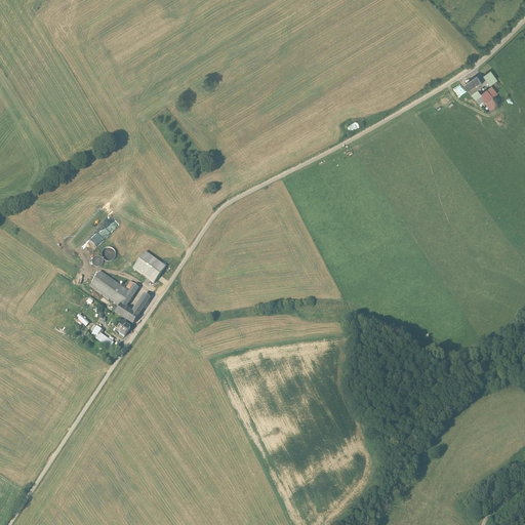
[(489,70),(481,75),(487,84),(491,82),(494,85),(498,83),(489,70)]
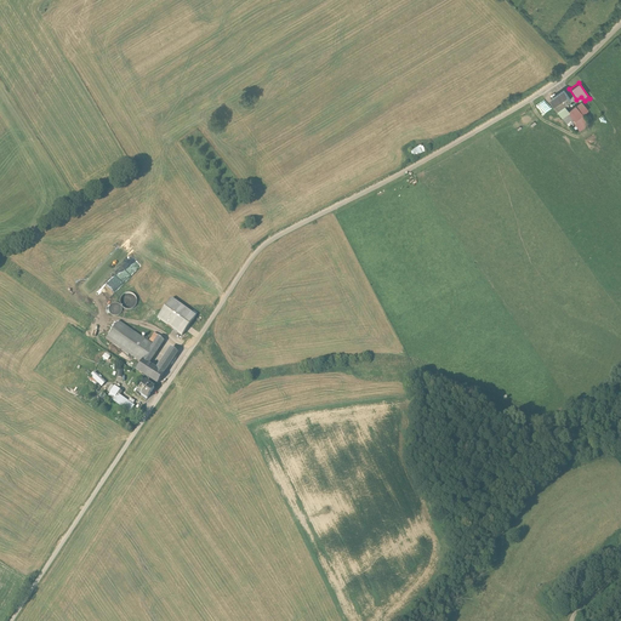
[(551,100),(558,109),(563,106),(571,100),(564,90),(551,100)]
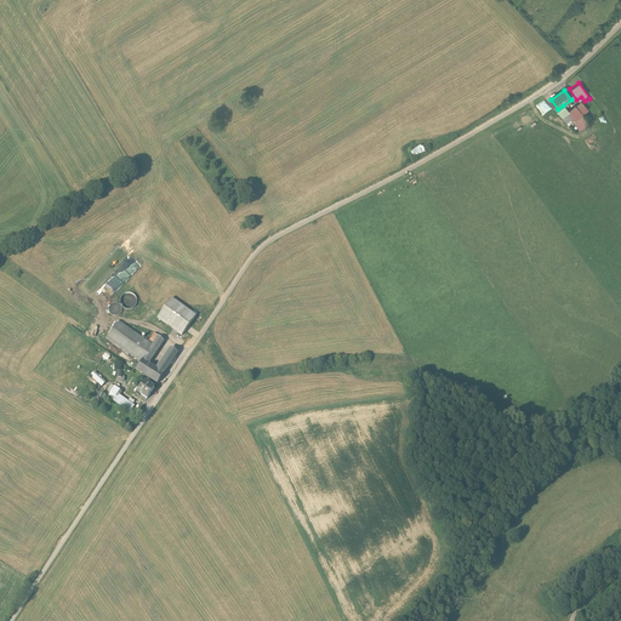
[(570,113),(563,106),(558,109),(556,110),(569,126),(574,121),(569,114),(570,113)]
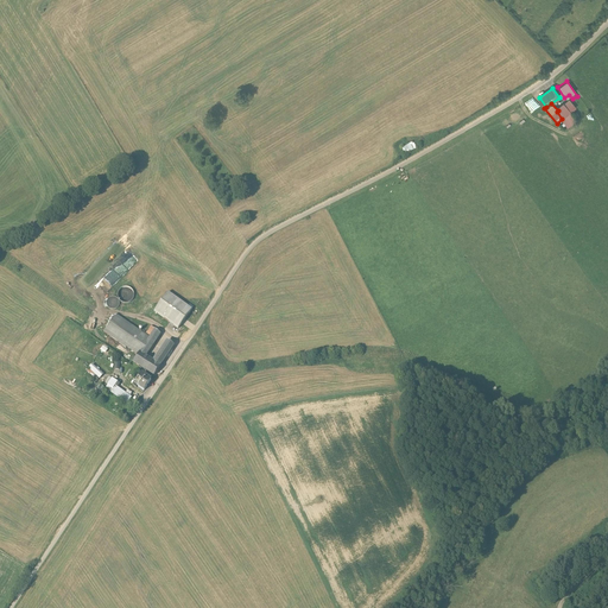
[(116,244),(93,267),(97,272),(94,274),(96,277),(111,263),(109,263),(122,249),(116,244)]
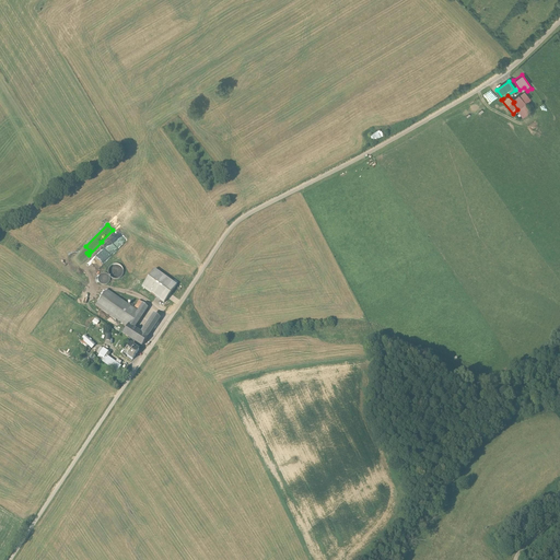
[(177,284),(155,269),(142,287),(164,303),(170,296),(177,284)]
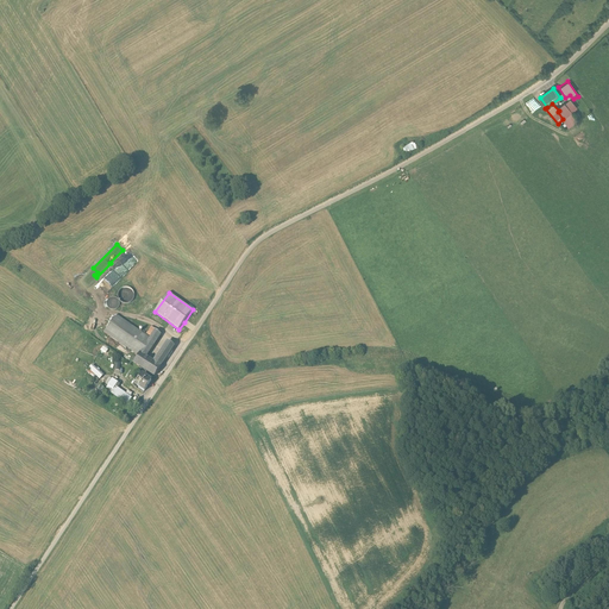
[(150,338),(115,315),(105,332),(139,356),(140,353),(146,357),(162,334),(155,330),(150,337),(150,338)]
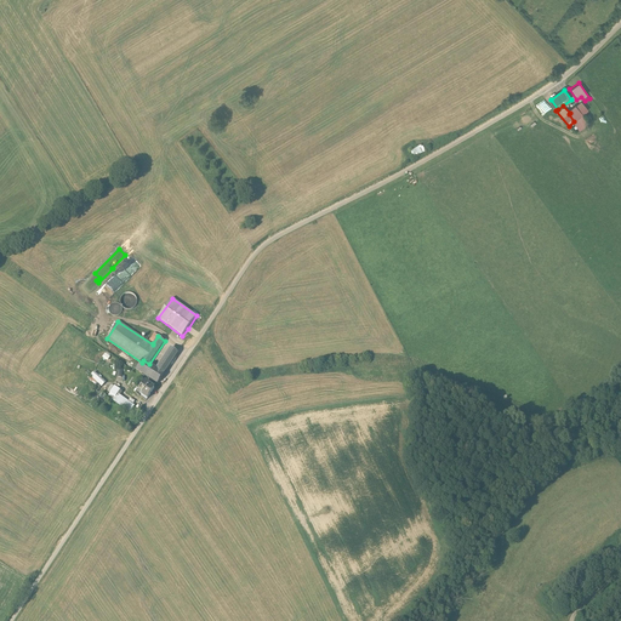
[(143,360),(142,363),(140,366),(137,370),(158,383),(178,353),(170,348),(157,369),(149,364),(143,360)]
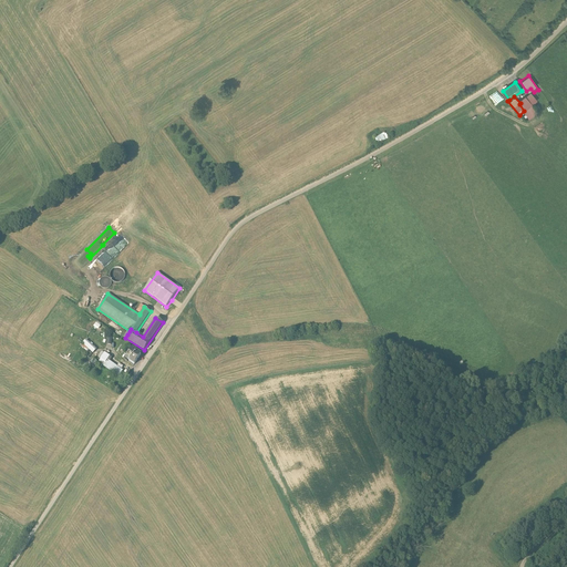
[(96,349),(86,340),(81,346),(86,350),(85,352),(90,357),(96,349)]
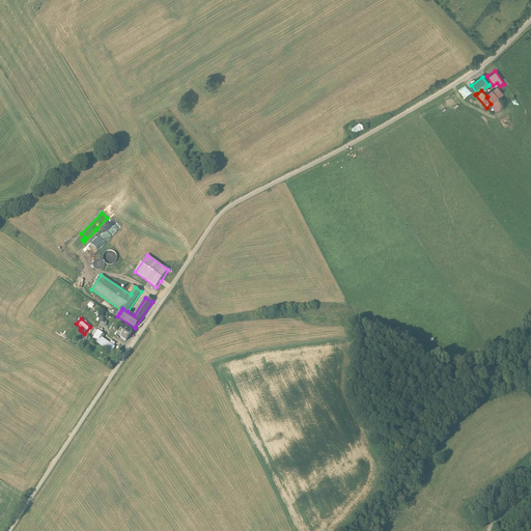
[(133,331),(124,326),(118,335),(127,340),(133,331)]
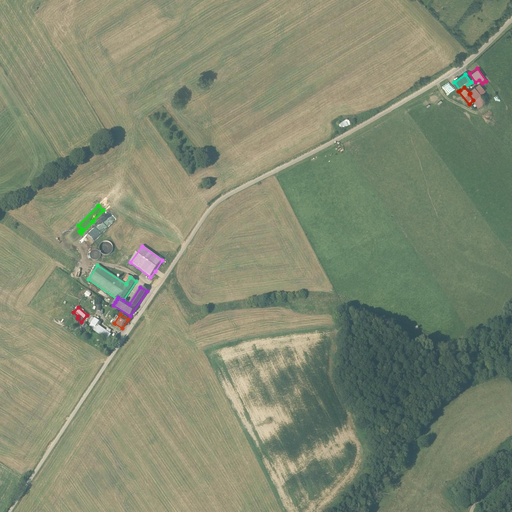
[(91,323),(96,327),(97,325),(99,326),(101,323),(94,318),(91,323)]
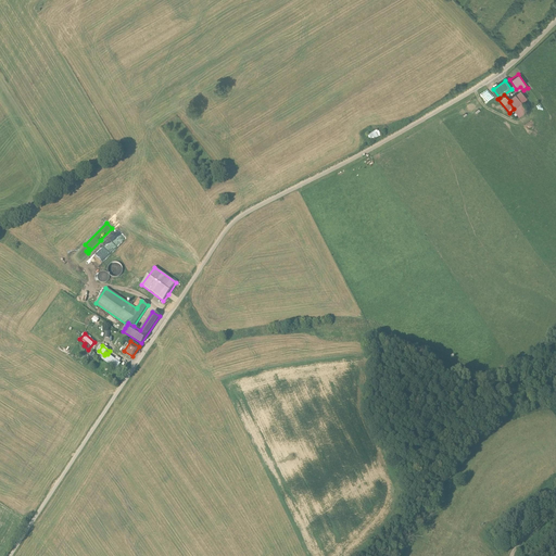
[(121,363),(108,354),(105,353),(104,355),(101,358),(116,369),(121,363)]
